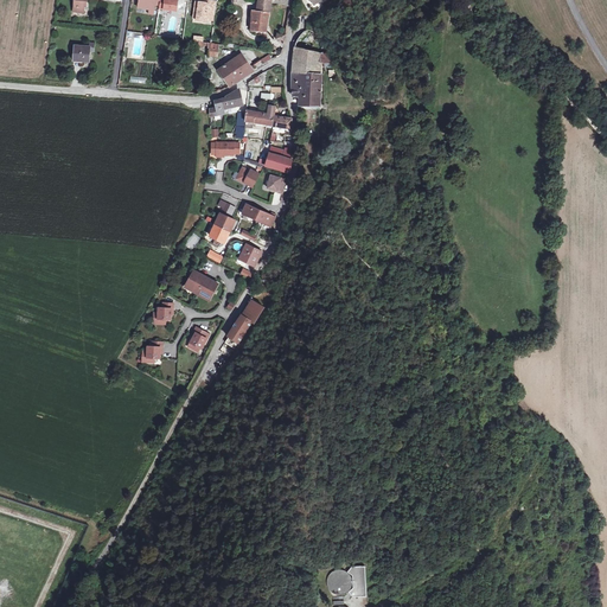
[(76,0),(76,13),(87,14),(88,4),(89,4),(89,0),(76,0)]
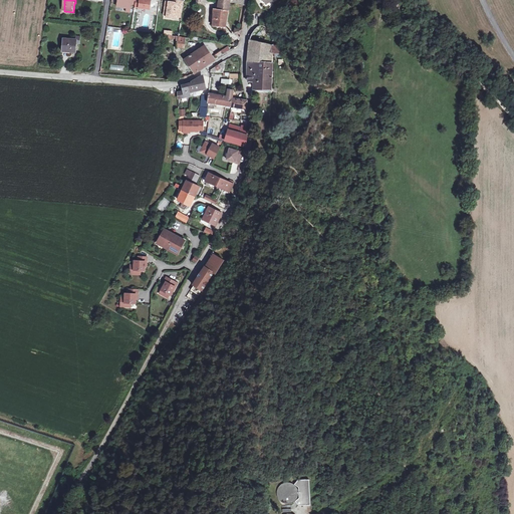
[(118,0),(118,7),(127,8),(132,9),(133,4),(137,5),(137,0),(118,0)]
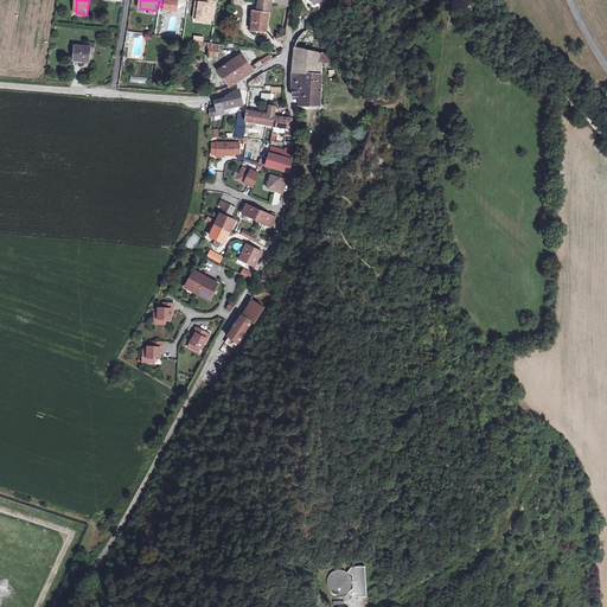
[(172,0),(161,0),(160,10),(178,12),(179,1),(172,0)]
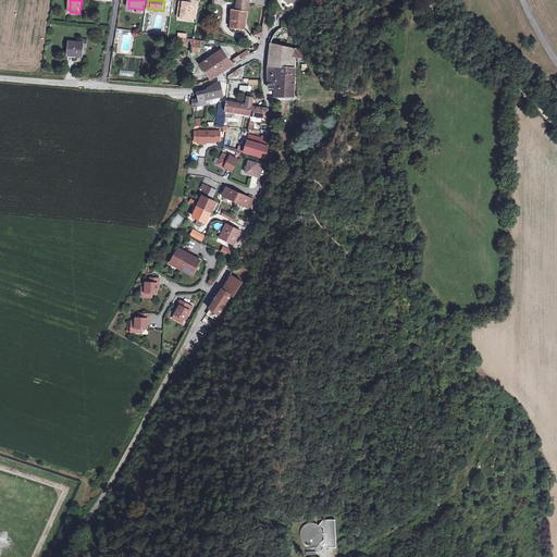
[(247,2),(238,0),(237,11),(233,11),(232,28),(244,29),(245,12),(247,12),(247,2)]
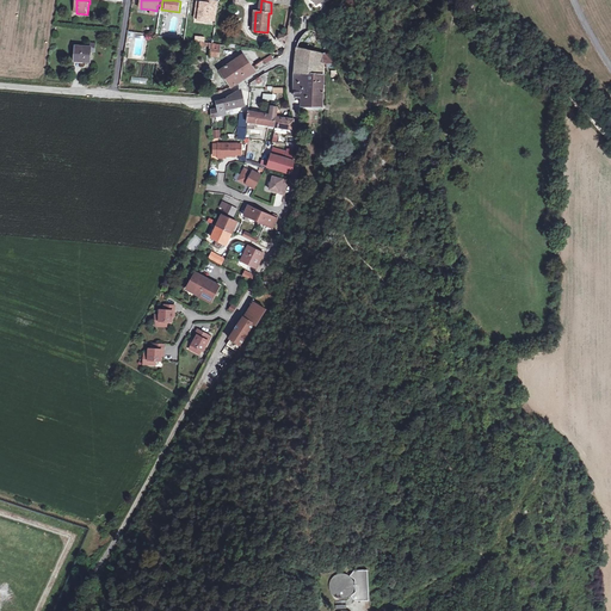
[(198,2),(196,19),(198,19),(209,22),(217,23),(220,2),(211,1),(211,5),(205,4),(198,2)]
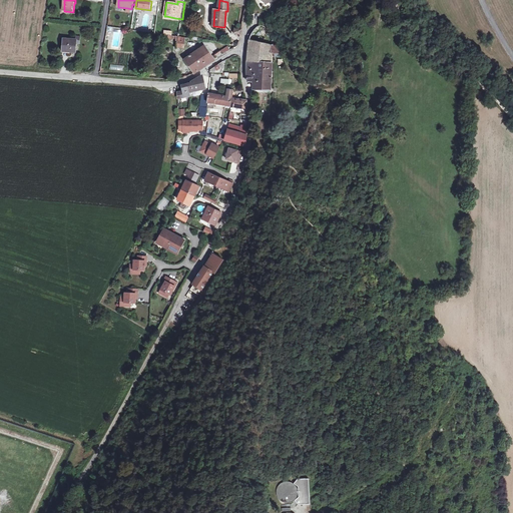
[(253,82),(253,87),(270,88),(272,62),(271,62),(272,53),(283,52),(279,45),(273,44),(274,34),(273,31),(271,29),(267,26),(262,26),(258,27),(253,31),(249,40),(247,49),(247,61),(247,81),(253,82)]
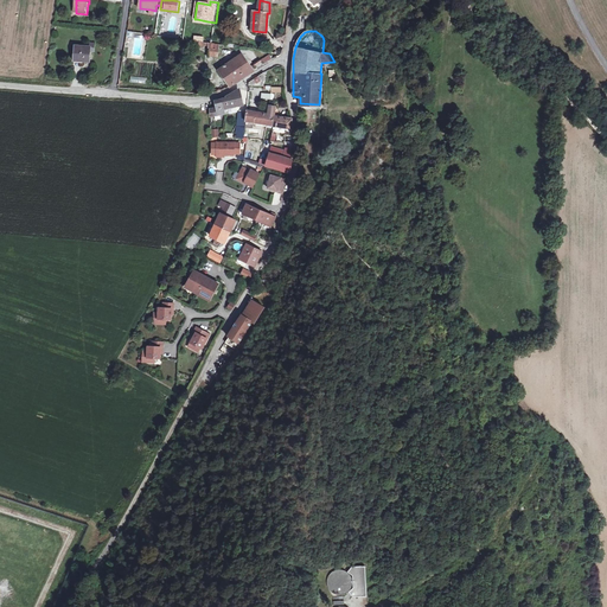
[(90,42),(89,48),(94,48),(93,52),(98,52),(100,43),(90,42)]
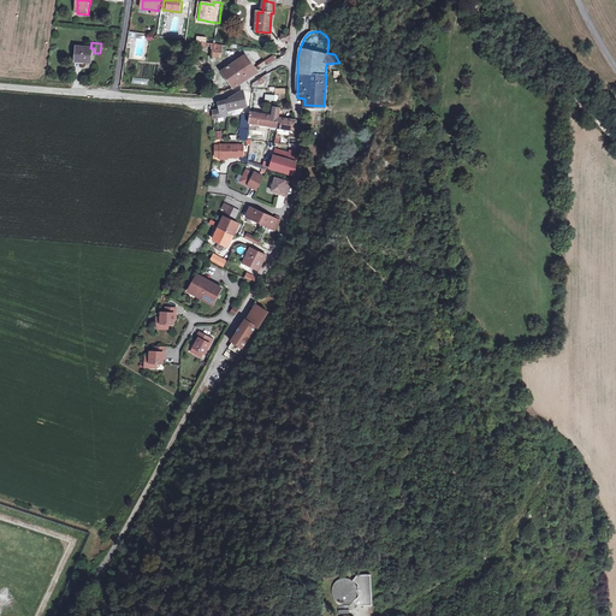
[(202,43),(202,46),(212,47),(211,57),(220,58),(223,47),(202,43)]
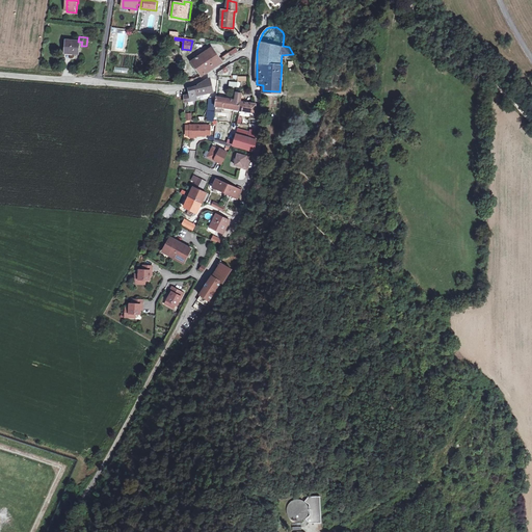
[(82,42),(78,42),(70,41),(68,52),(74,53),(74,55),(81,55),(81,46),(82,42)]
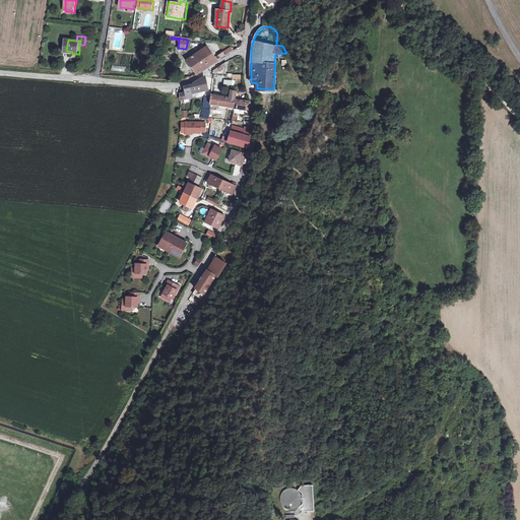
[(218,59),(234,52),(231,47),(216,55),(218,59)]
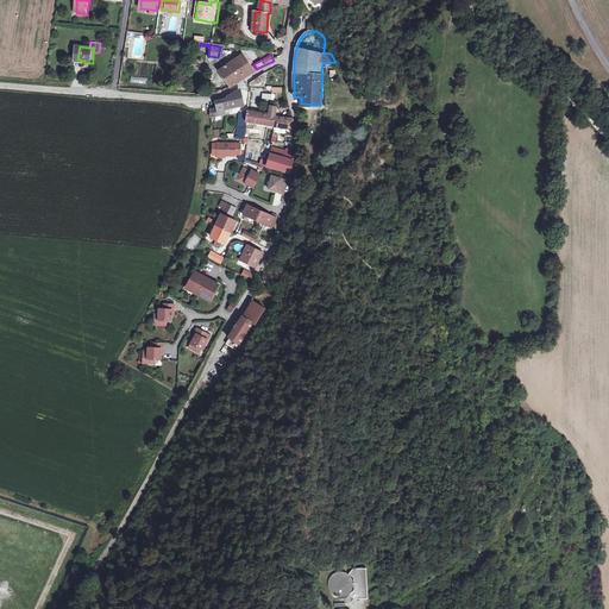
[(232,88),(255,73),(244,56),(220,71),(231,88),(232,88)]
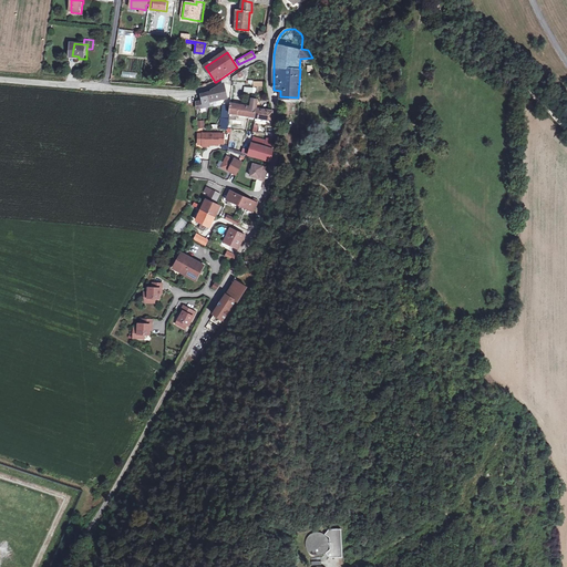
[(233,82),(247,82),(247,79),(248,78),(248,69),(233,78),(233,82)]
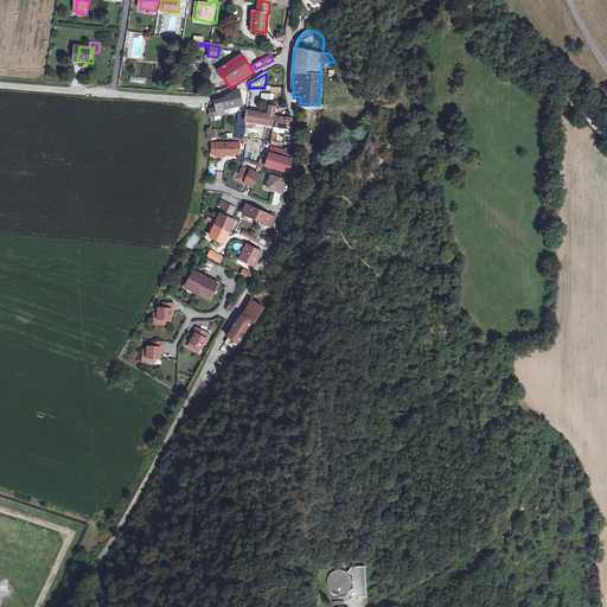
[(228,100),(223,102),(224,116),(231,115),(230,109),(243,106),(240,90),(235,94),(227,97),(228,100)]
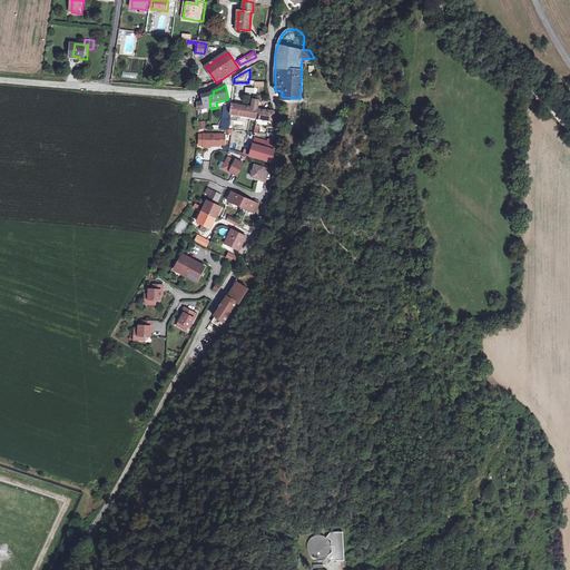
[(199,110),(210,109),(209,96),(203,96),(204,105),(199,105),(199,110)]
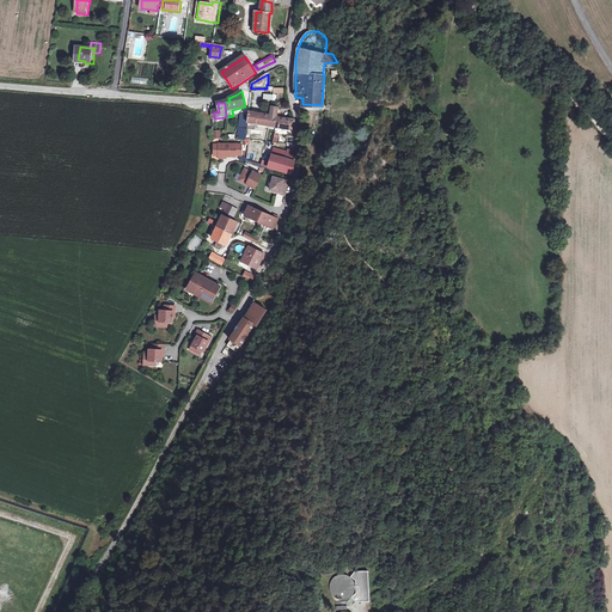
[(250,115),(240,114),(238,139),(246,140),(250,115)]
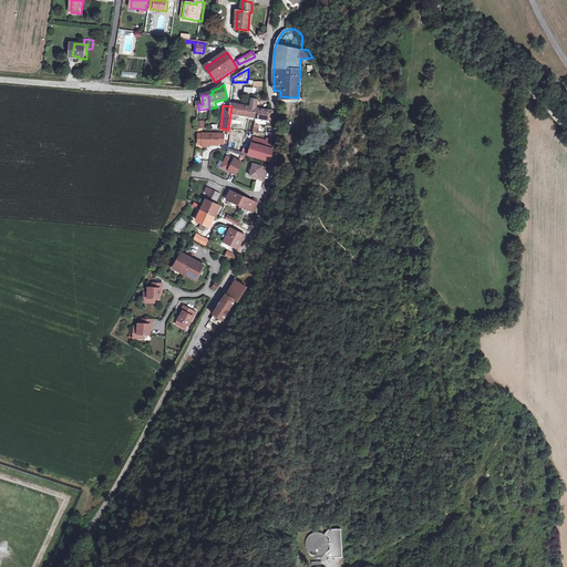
[(230,114),(249,117),(251,107),(232,105),(230,114)]
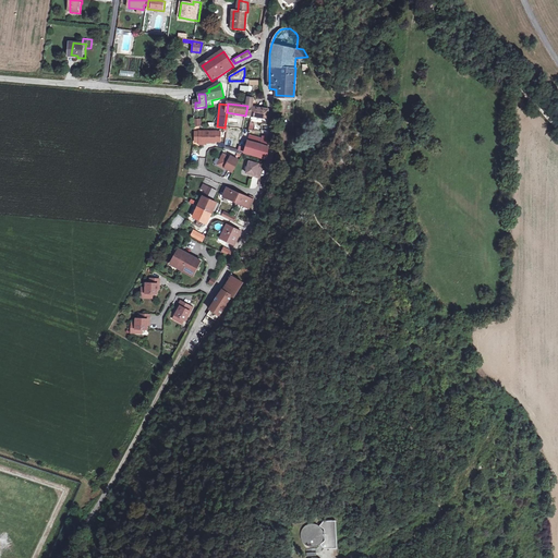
[(254,107),(252,117),(268,119),(269,109),(254,107)]
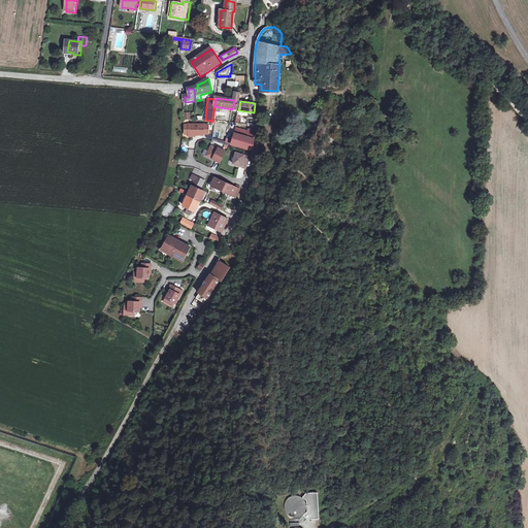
[(210,126),(190,125),(190,126),(190,135),(190,136),(196,136),(205,136),(205,135),(209,135),(210,126)]
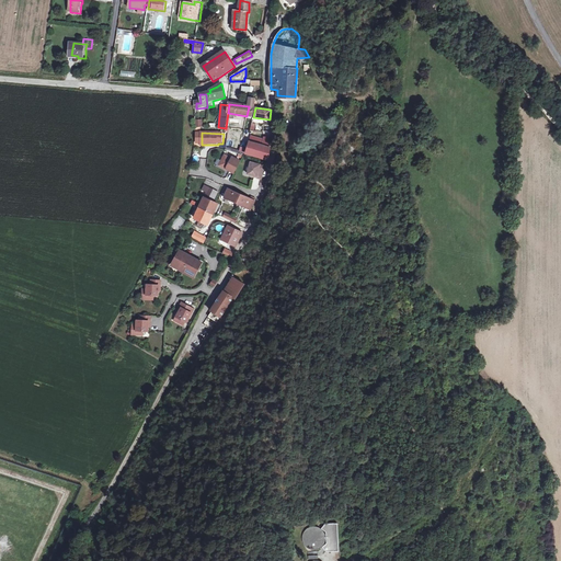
[(263,146),(250,142),(248,150),(241,149),(240,152),(268,161),(271,147),(271,138),(265,137),(264,140),(263,146)]
